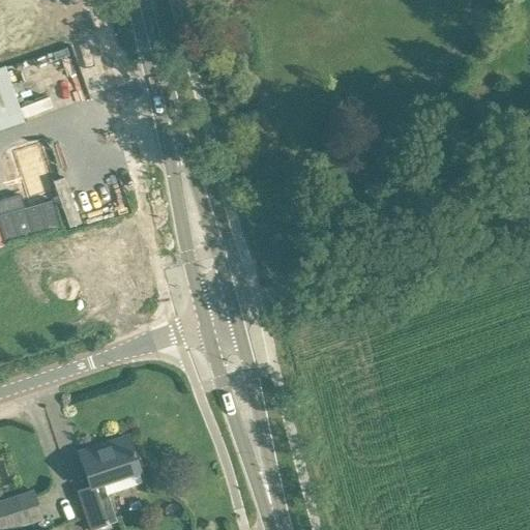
[(6,68),(0,70),(0,133),(26,124),(6,68)]
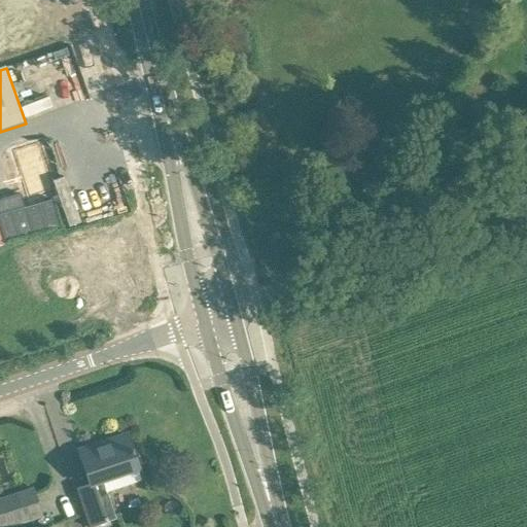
[(38,143),(13,150),(28,198),(53,189),(38,143)]
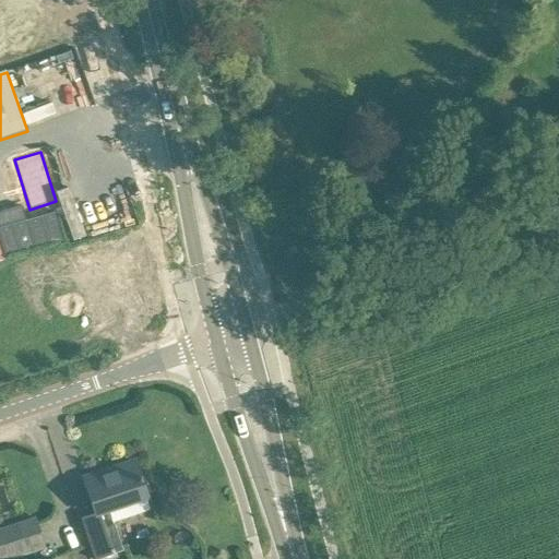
[(22,207),(0,213),(0,250),(3,261),(62,244),(55,210),(26,218),(22,207)]
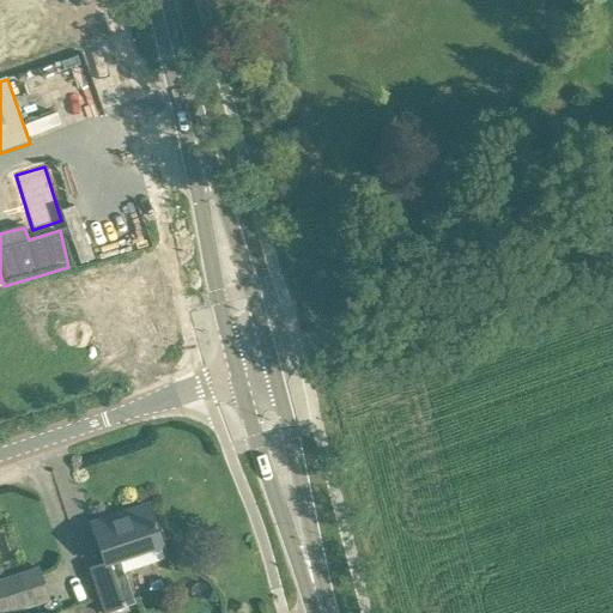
[(155,523),(153,523),(147,507),(126,514),(127,519),(113,525),(110,519),(92,525),(111,580),(95,586),(103,612),(108,612),(135,605),(125,574),(165,559),(161,546),(155,529),(156,528),(155,523)]
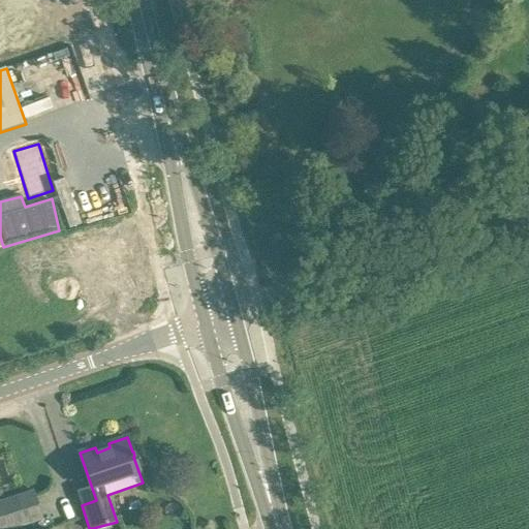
[(0,501),(0,528),(6,528),(43,518),(34,490),(0,501)]
